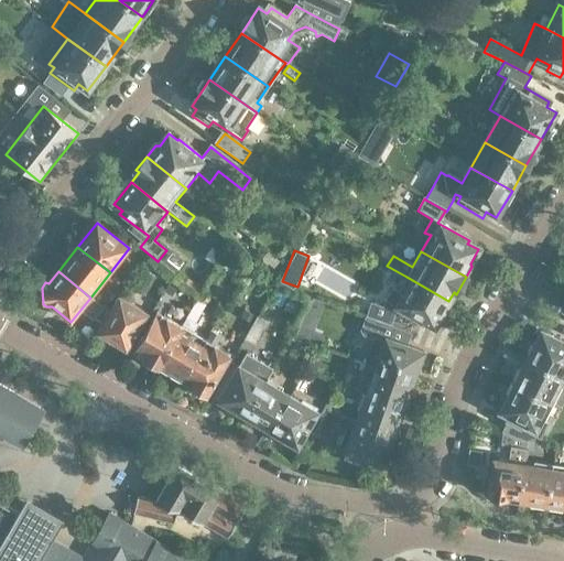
[(369,304),(364,317),(366,317),(388,325),(393,309),(422,324),(423,322),(433,327),(448,301),(407,277),(397,293),(391,291),(381,309),(369,304)]
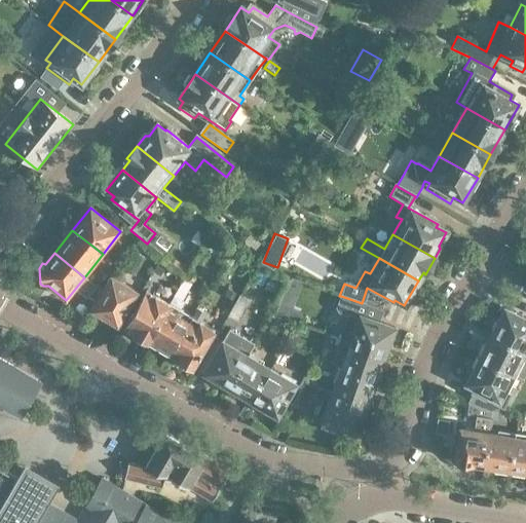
[(145,284),(154,270),(146,265),(138,279),(145,284)]
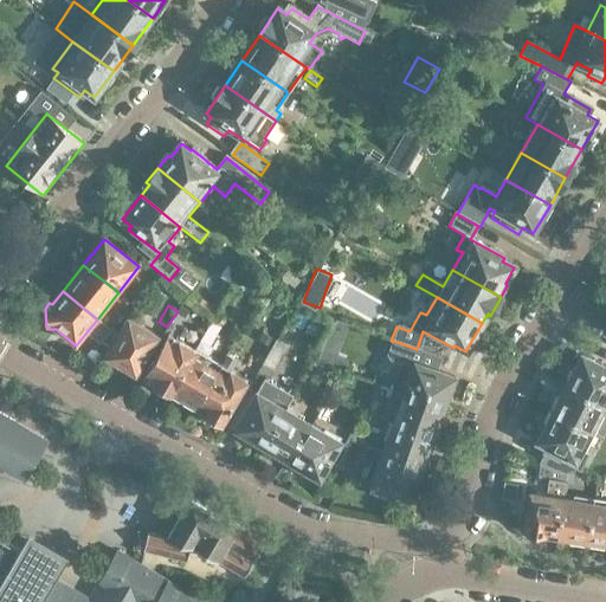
[(118,335),(105,357),(134,374),(156,336),(127,319),(118,335)]
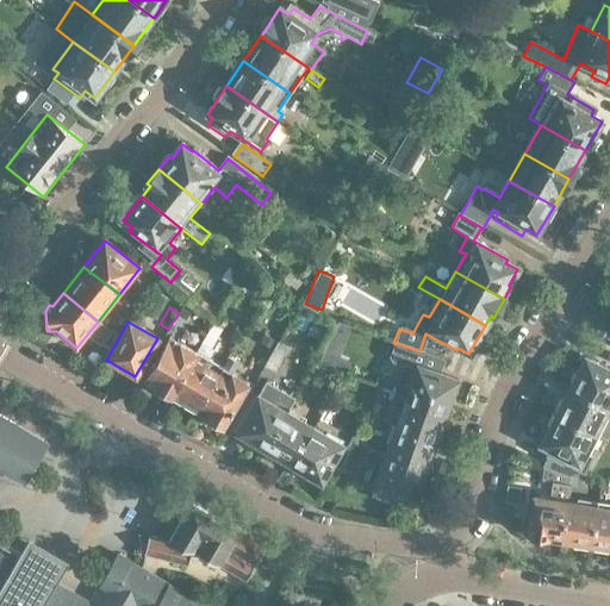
[(94,354),(106,360),(119,337),(109,331),(94,354)]
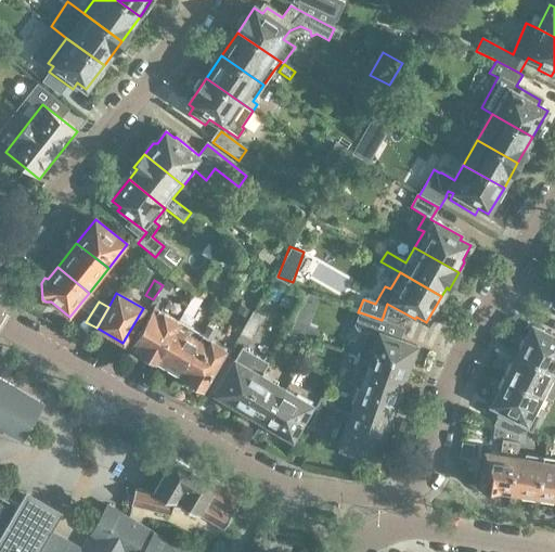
[(191,320),(197,308),(190,304),(183,316),(191,320)]
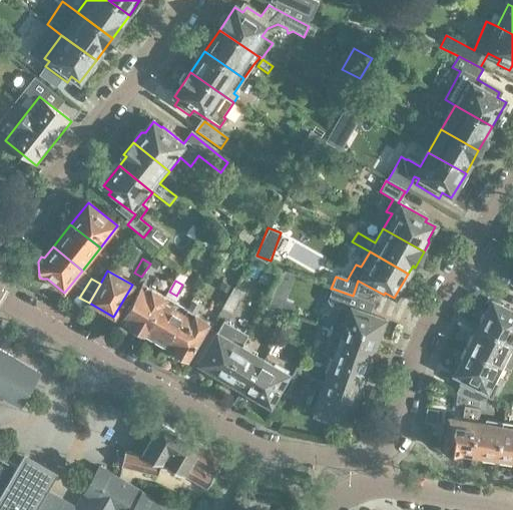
[(164,299),(141,286),(121,322),(144,335),(164,299)]
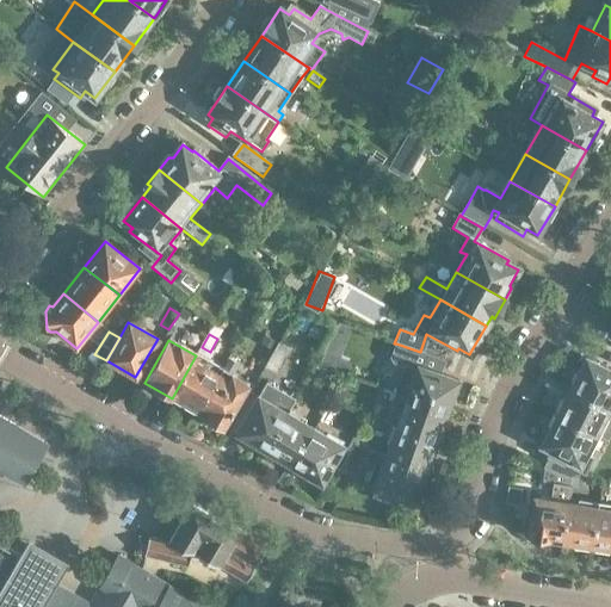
[(403,369),(395,394),(445,412),(456,382),(437,375),(442,360),(396,344),(392,358),(393,365),(403,369)]
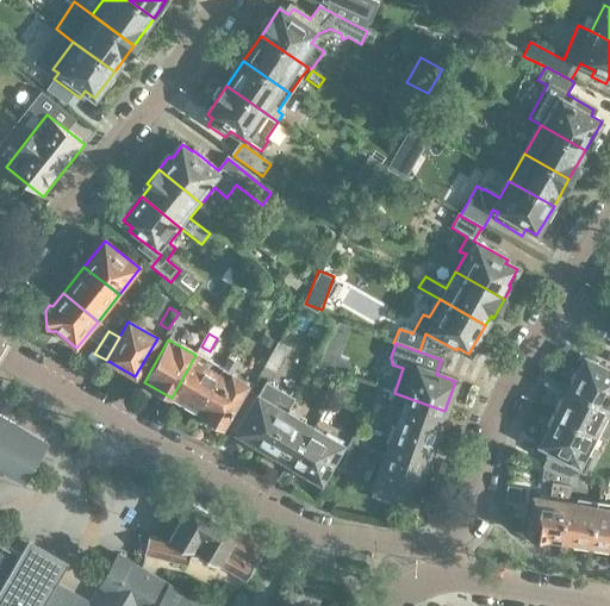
[(290,350),(278,344),(256,381),(268,388),(290,350)]
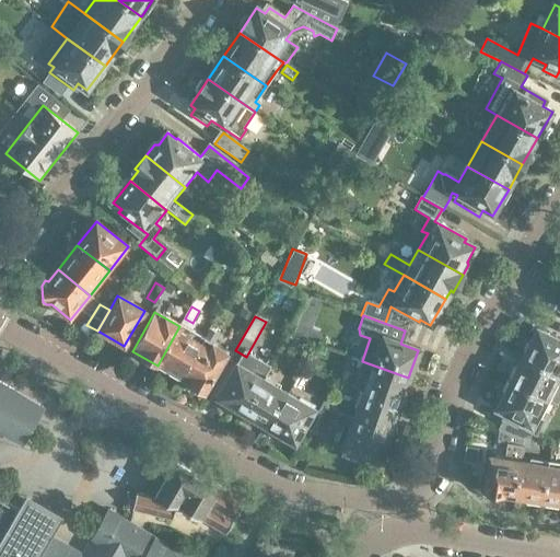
[(301,338),(304,332),(302,327),(294,324),(291,334),(301,338)]
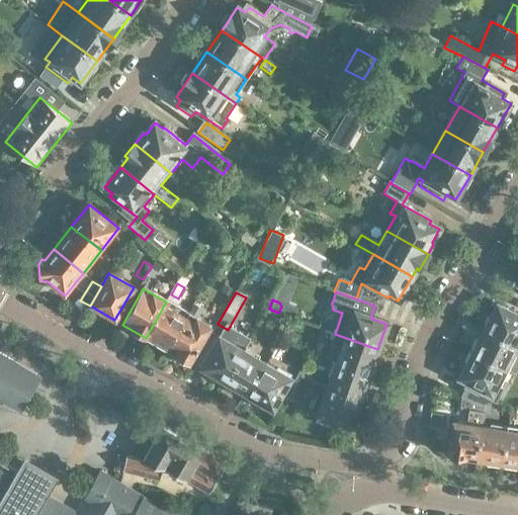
[(166,302),(146,338),(167,350),(188,314),(166,302)]
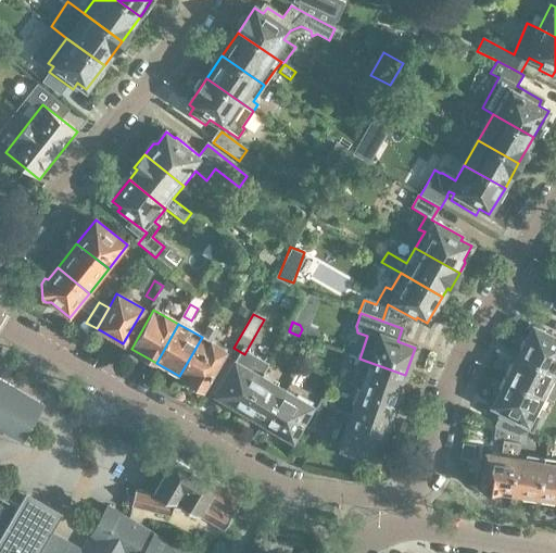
[(555,338),(533,326),(519,353),(555,372),(555,368),(555,338)]
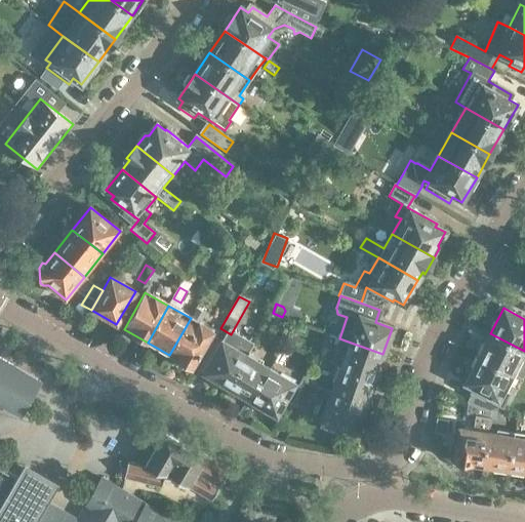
[(191,318),(169,355),(192,367),(212,330),(200,323),(205,315),(196,310),(191,318)]
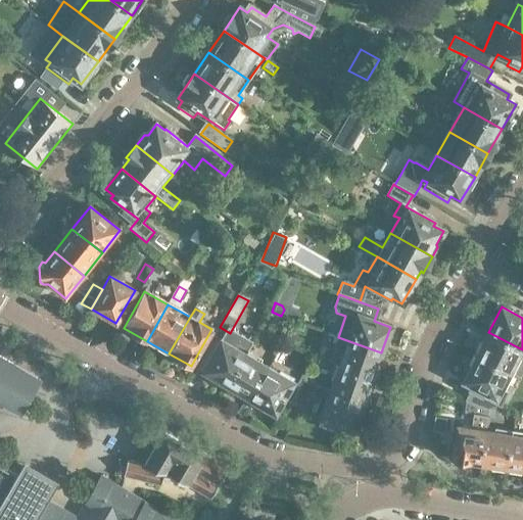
[(488,332),(476,357),(510,373),(520,378),(522,372),(522,349),(488,332)]
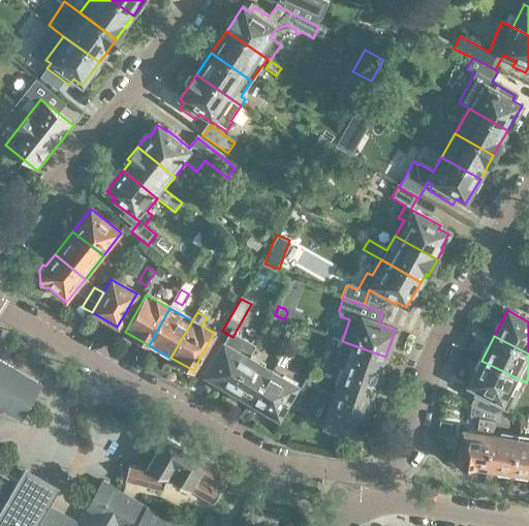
[(336,367),(344,370),(377,381),(385,357),(345,342),(336,367)]
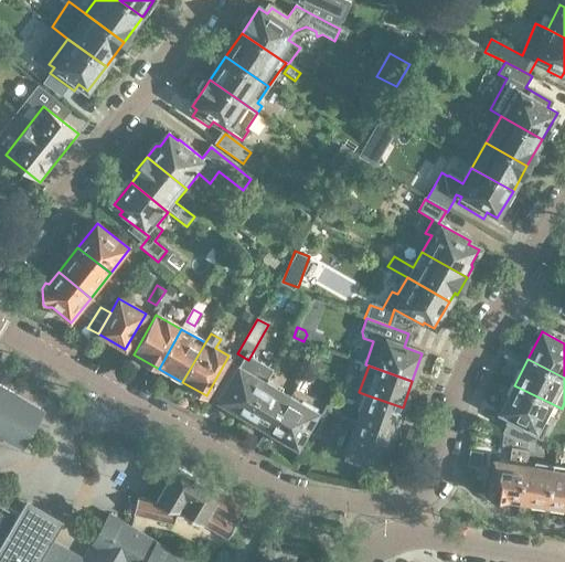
[(220,402),(246,417),(266,384),(238,369),(220,402)]
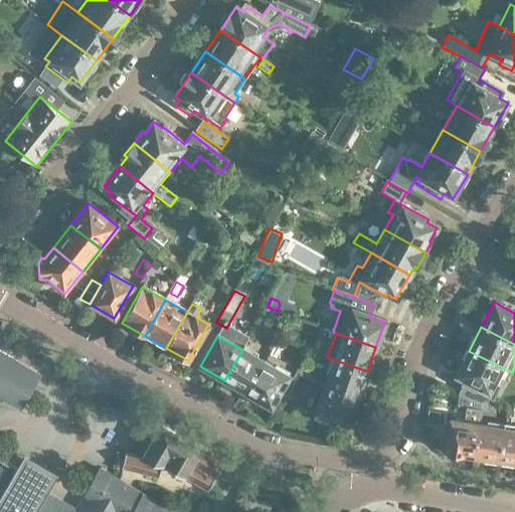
[(263,348),(271,353),(277,343),(269,338),(263,348)]
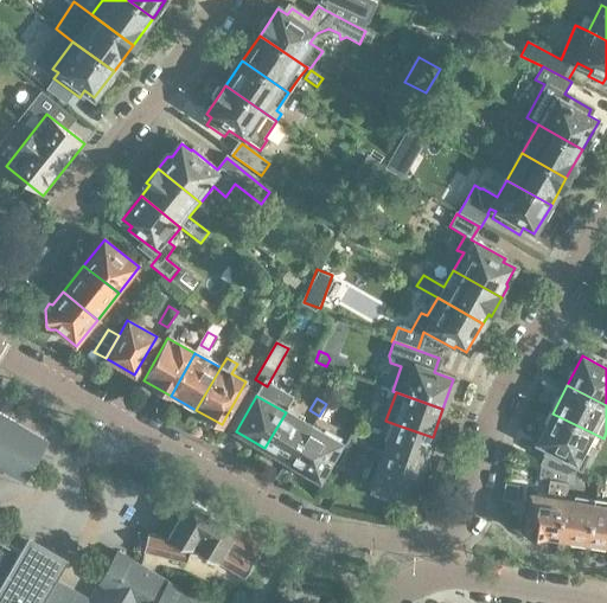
[(286,412),(264,448),(292,463),(312,427),(286,412)]
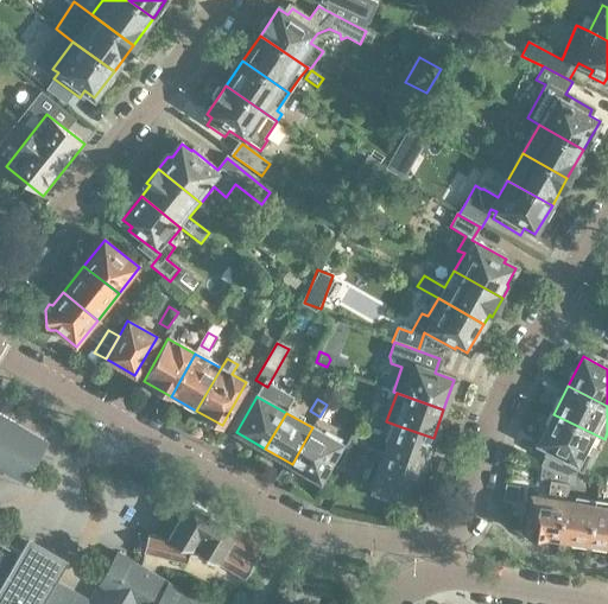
[(593,433),(553,414),(539,444),(578,463),(593,433)]
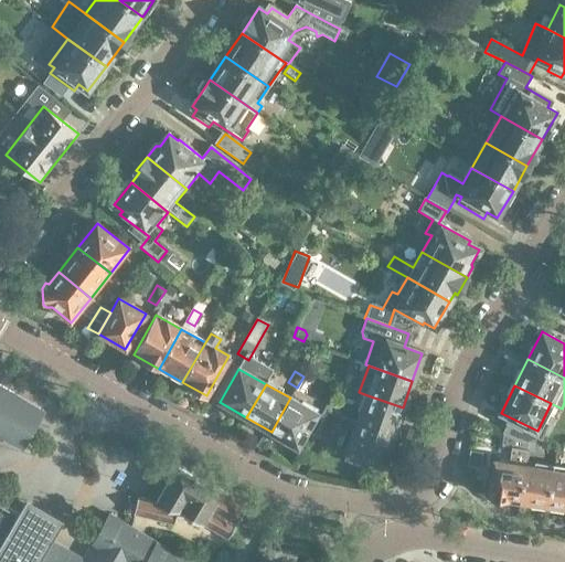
[(187,561),(108,516),(82,561),(80,560),(50,542),(63,520),(25,499),(18,512),(0,501),(0,436),(22,449),(44,413),(0,388),(0,561),(187,561)]
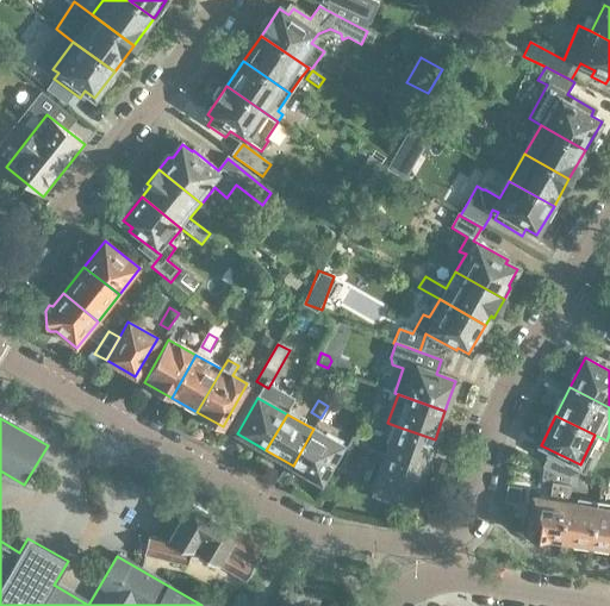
[(397,426),(386,456),(424,469),(435,439),(397,426)]
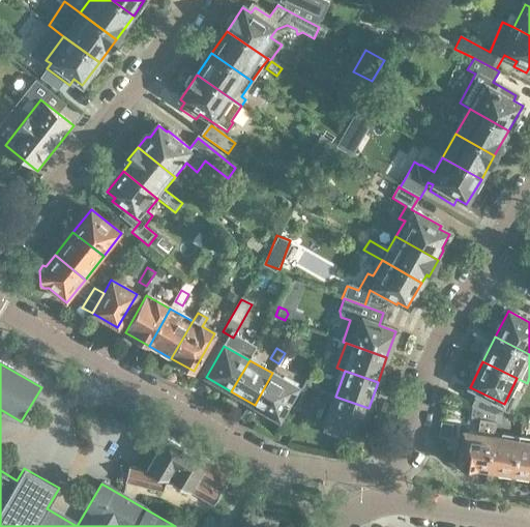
[(272,373),(255,405),(280,419),(288,405),(297,388),(272,373)]
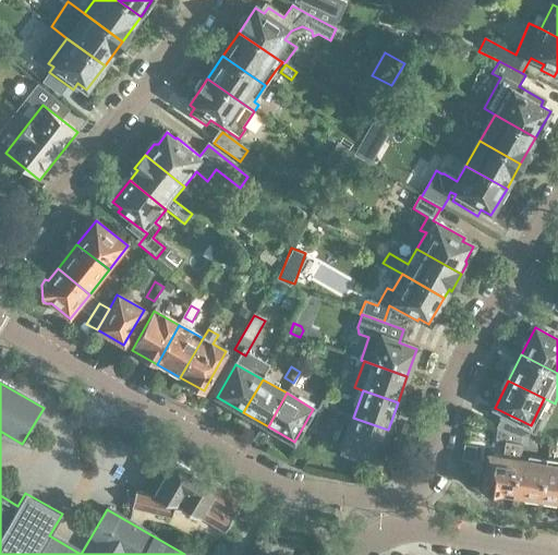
[(324,406),(320,412),(313,409),(303,426),(311,431),(323,438),(329,424),(341,429),(336,443),(342,445),(340,453),(358,459),(361,453),(370,456),(370,459),(376,462),(380,459),(383,454),(380,450),(388,430),(353,418),(335,410),(324,406)]
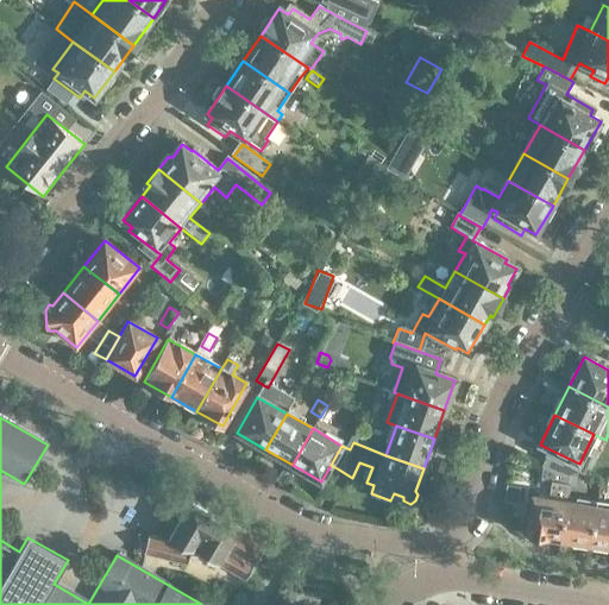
[(551,485),(548,499),(533,497),(532,503),(528,502),(527,514),(531,516),(527,535),(559,540),(565,502),(567,486),(569,478),(559,476),(552,472),(544,471),(542,484),(551,485)]
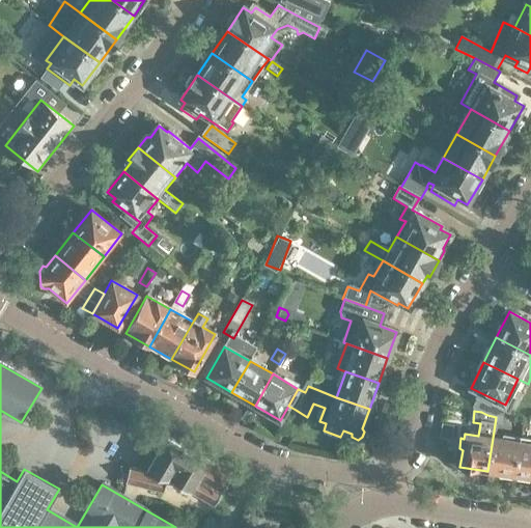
[(504,418),(503,418),(496,417),(495,424),(503,425),(504,418)]
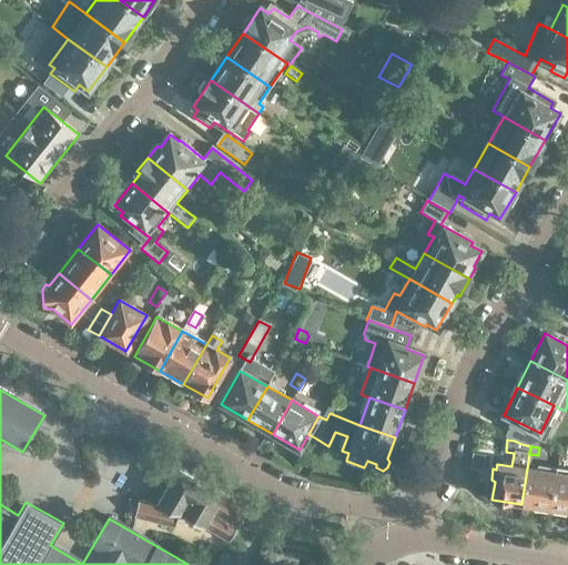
[(137,502),(133,520),(173,530),(175,522),(184,525),(188,520),(227,543),(247,510),(178,468),(156,507),(137,502)]
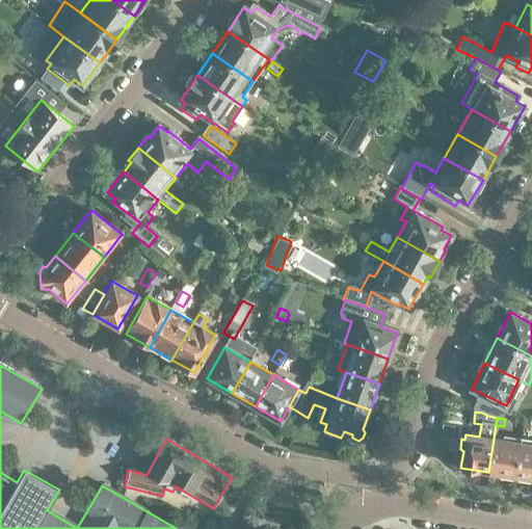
[(494,439),(488,472),(516,476),(522,443),(494,439)]
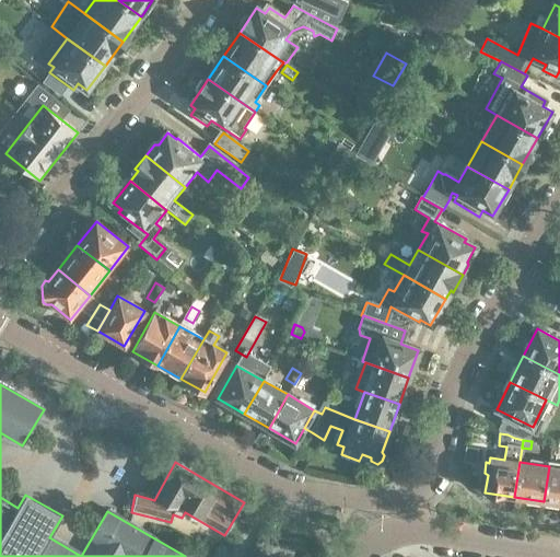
[(559,467),(549,466),(544,501),(559,503),(559,467)]
